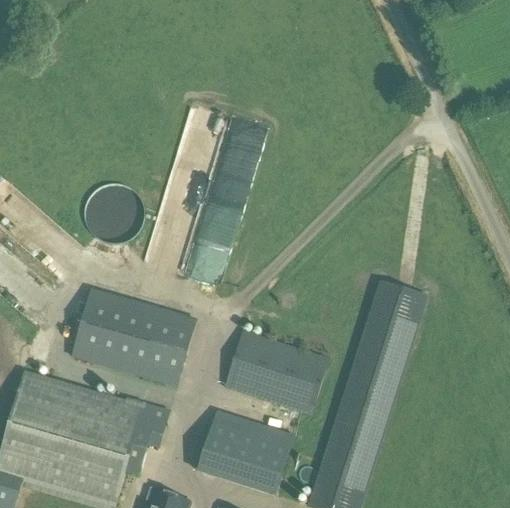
[(84,207),(83,211),(84,215),(84,219),(86,224),(87,227),(92,234),(98,238),(104,241),(111,243),(115,243),(123,241),(126,240),(130,238),(134,235),(137,232),(139,229),(143,222),(144,218),(144,211),(143,204),(142,201),(138,194),(136,191),(132,188),(129,186),(125,184),(117,182),(113,182),(105,183),(101,185),(98,186),(93,190),(88,196),(86,199),(85,203),(84,207)]
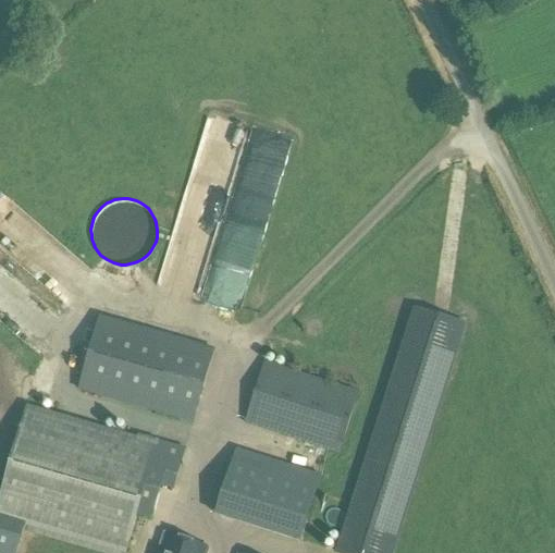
[(384,388),(333,549),(345,552),(391,552),(466,318),(446,312),(430,307),(411,302),(384,388)]
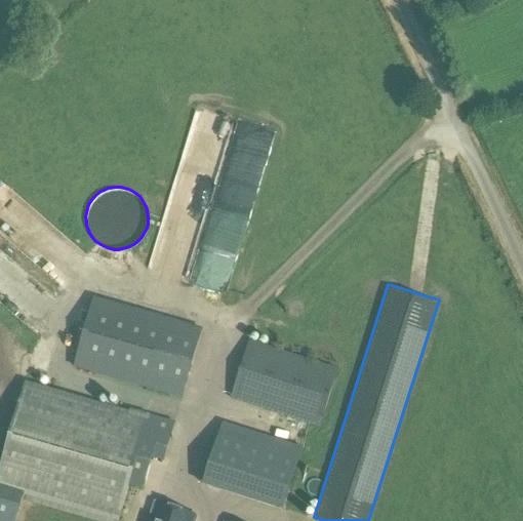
[(200,327),(94,297),(75,365),(180,395),(200,327)]
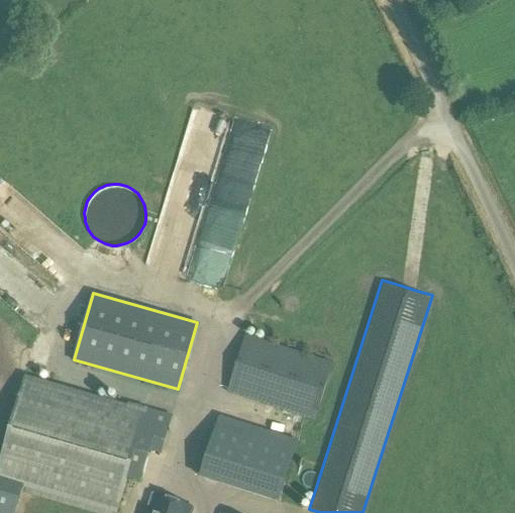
[(244,334),(227,390),(306,414),(323,358),(244,334)]
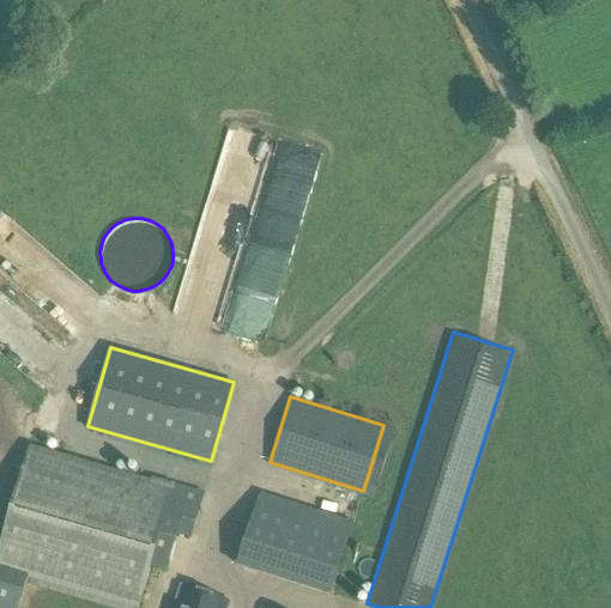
[(191,536),(201,498),(203,493),(192,490),(153,478),(152,480),(30,447),(16,494),(0,547),(0,569),(28,577),(138,607),(139,607),(152,564),(168,569),(179,533),(191,536)]
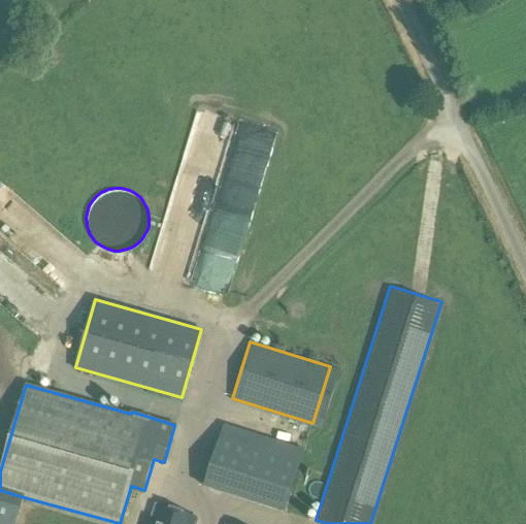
[(224,423),(204,486),(286,510),(304,449),(224,423)]
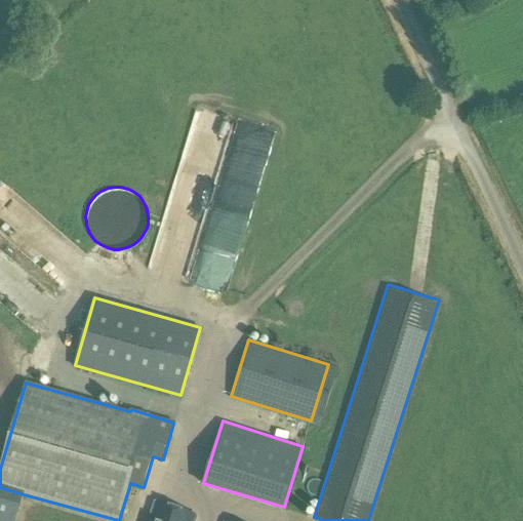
[(0,520),(15,520),(24,494),(0,487),(0,520)]
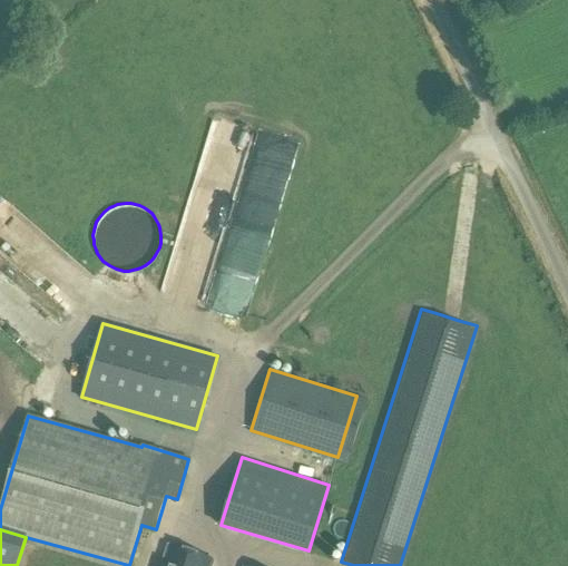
[(167,545),(160,565),(211,565),(214,558),(167,545)]
